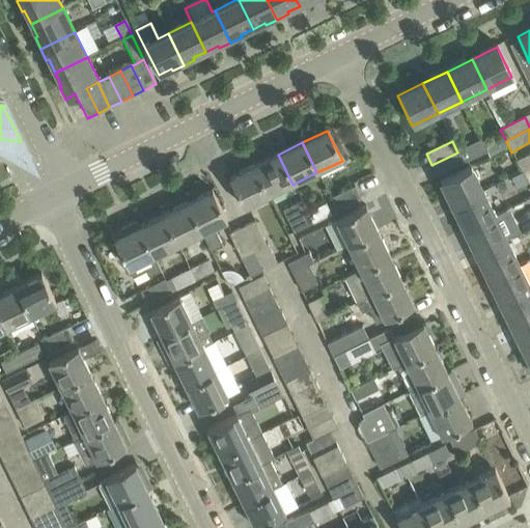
[(438,176),(463,164),(457,153),(431,165),(438,176)]
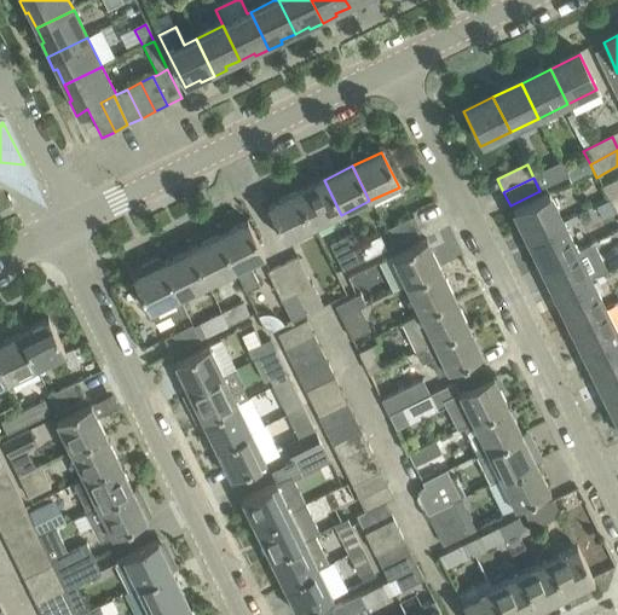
[(313,228),(341,215),(324,180),(295,193),(313,228)]
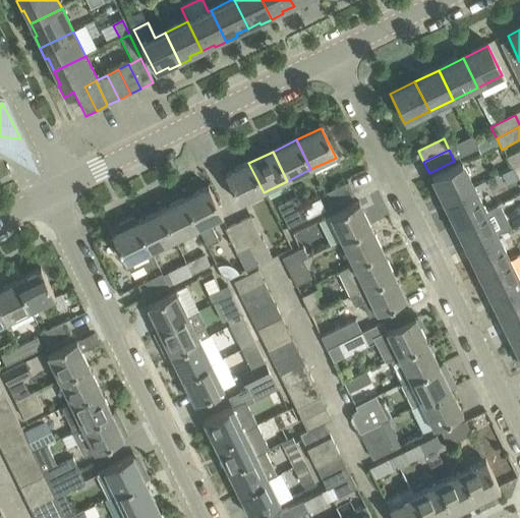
[(512,170),(519,166),(519,152),(507,159),(512,170)]
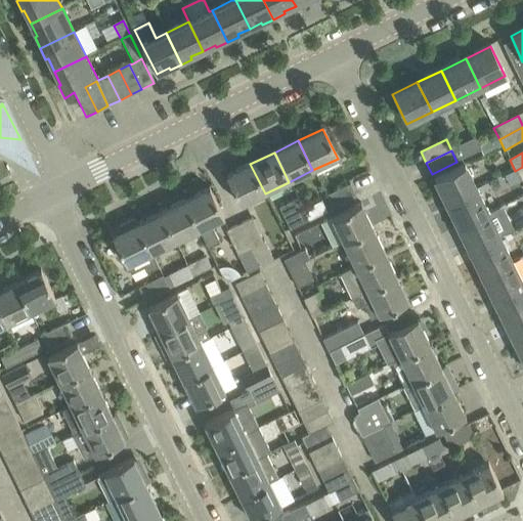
[(240,206),(265,193),(250,164),(225,176),(240,206)]
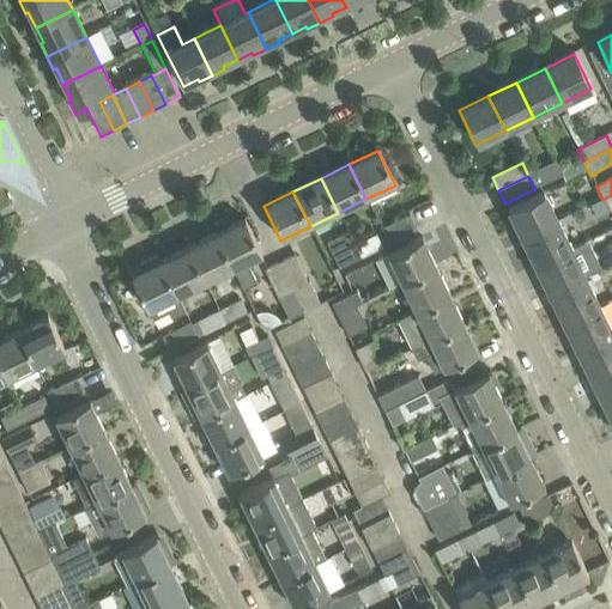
[(557,223),(553,214),(543,193),(508,211),(522,239),(557,223)]
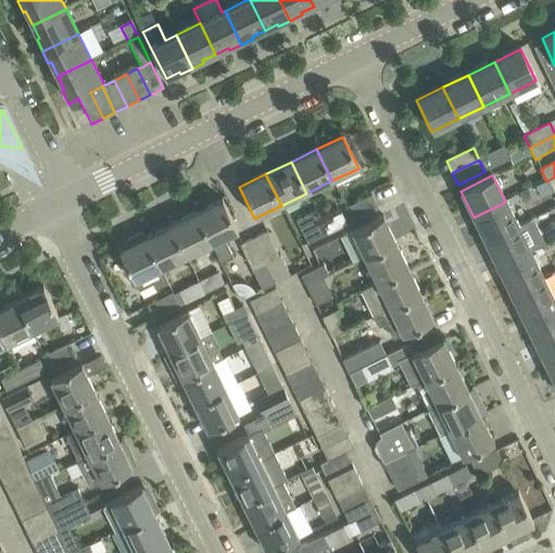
[(353,223),(378,210),(371,197),(345,209),(353,223)]
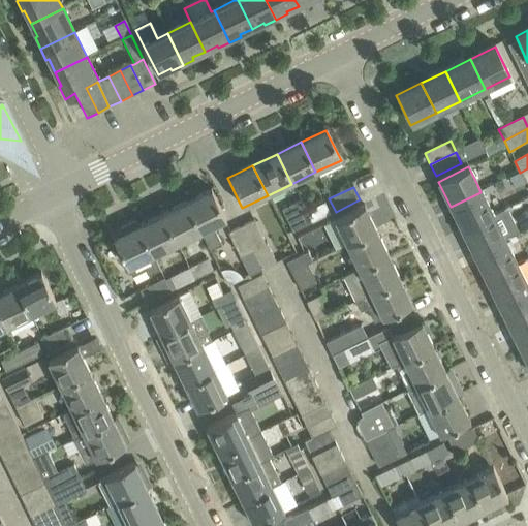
[(225,221),(220,210),(211,191),(186,203),(200,233),(199,234),(210,252),(221,246),(212,227),(225,221)]
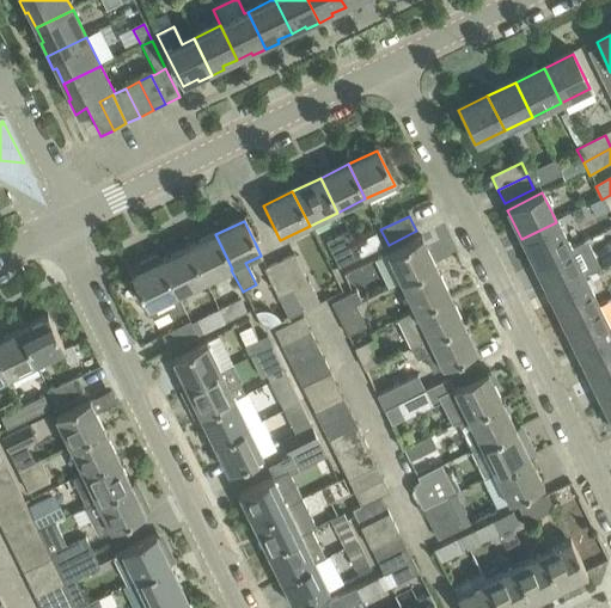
[(536,268),(570,250),(556,222),(521,239),(536,268)]
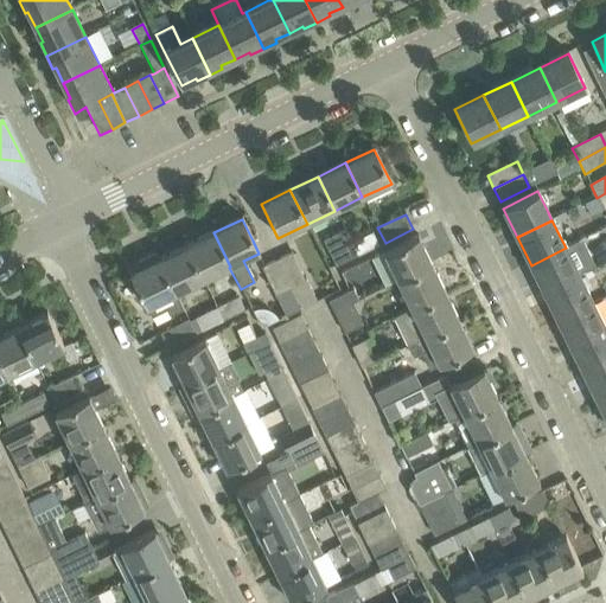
[(357,256),(351,244),(345,231),(324,242),(336,267),(357,256)]
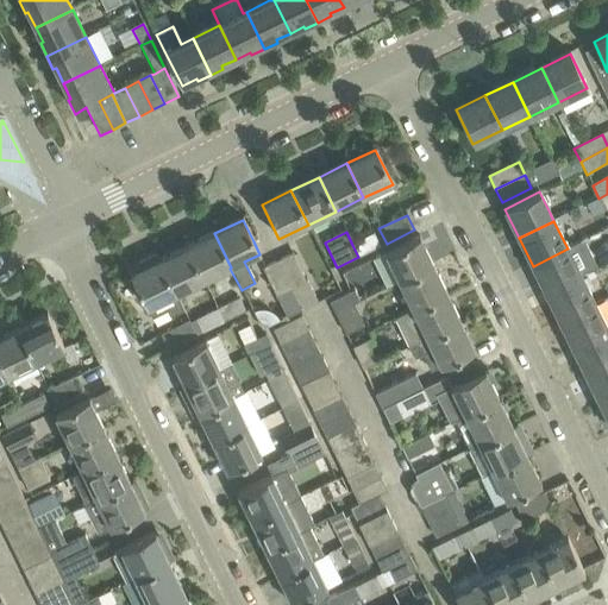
[(204,282),(230,269),(231,268),(214,233),(187,247),(204,282)]
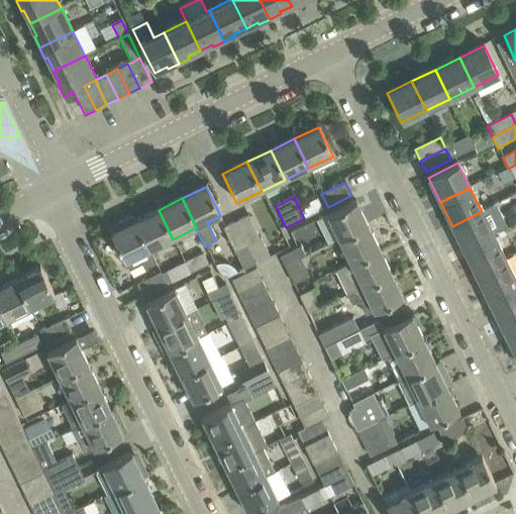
[(299,208),(304,218),(322,210),(317,199),(299,208)]
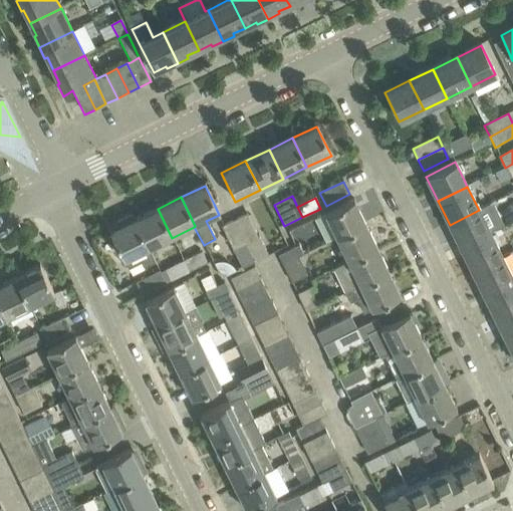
[(336,239),(365,225),(353,201),(324,215),(336,239)]
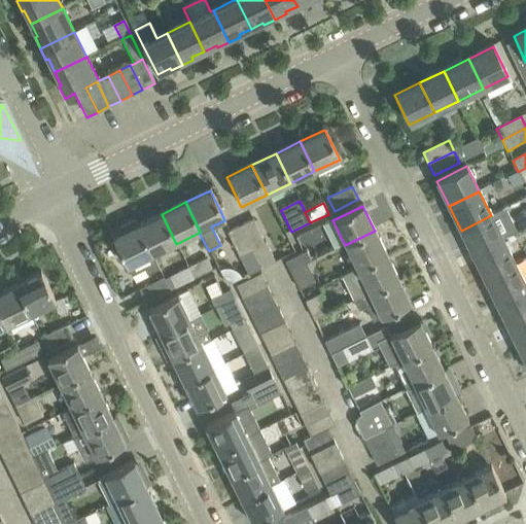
[(151,255),(176,244),(162,214),(137,225),(151,255)]
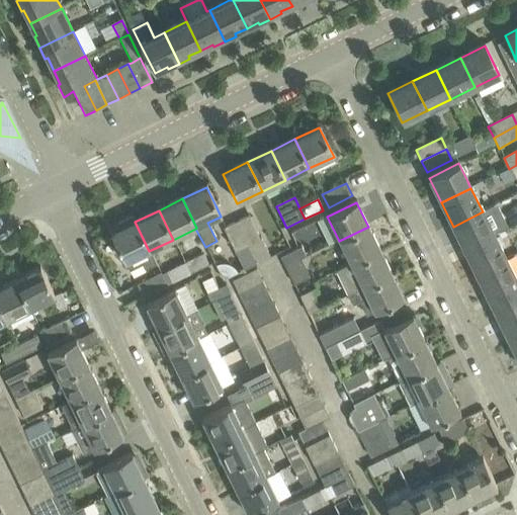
[(464,250),(494,236),(483,211),(453,227),(464,250)]
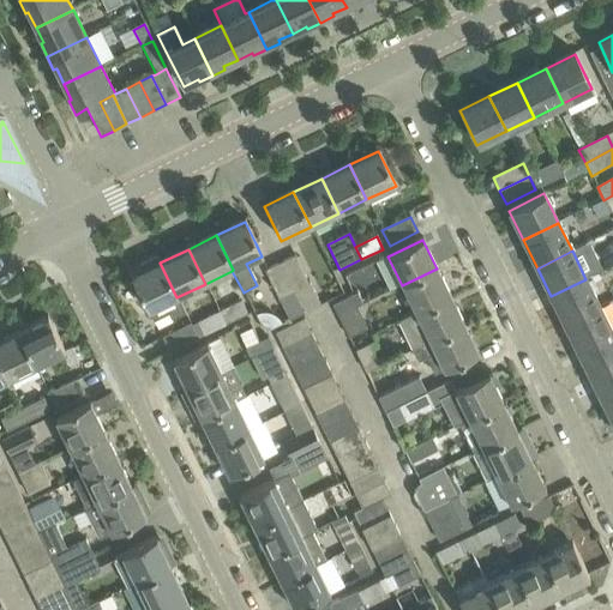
[(176,297),(160,263),(157,258),(139,267),(142,272),(131,278),(148,312),(152,322),(168,315),(172,321),(186,314),(176,297)]
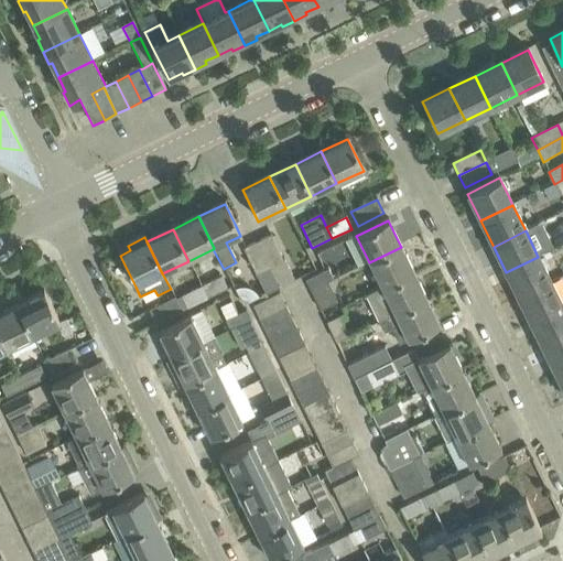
[(294,281),(284,262),(283,259),(282,260),(271,237),(257,244),(269,269),(268,270),(278,290),(294,281)]
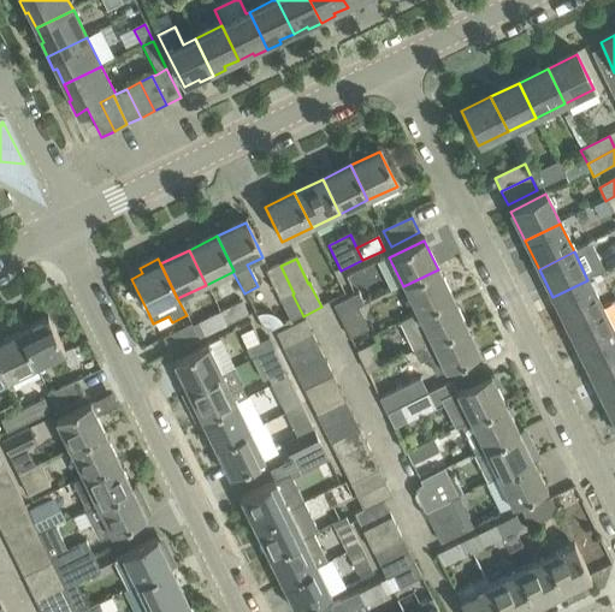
[(290,322),(303,316),(293,295),(294,293),(281,266),(266,273),(290,322)]
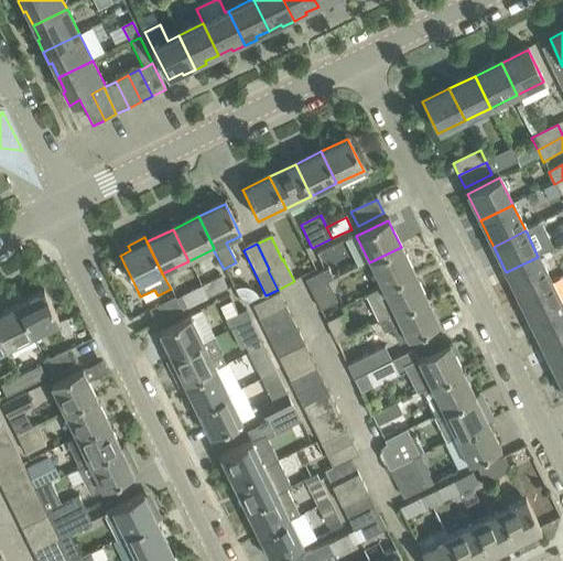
[(382,289),(413,273),(401,247),(369,262),(382,289)]
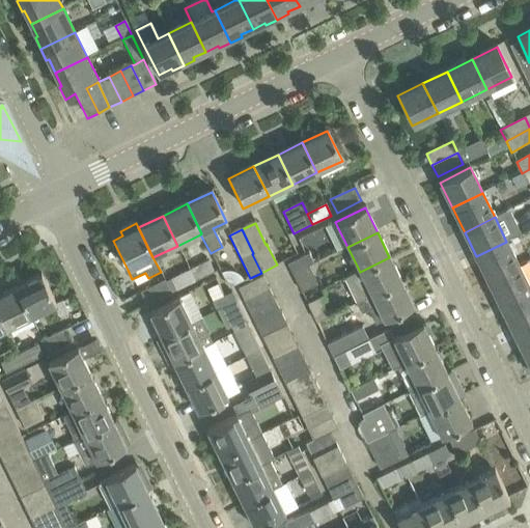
[(489,281),(519,267),(506,242),(476,256),(489,281)]
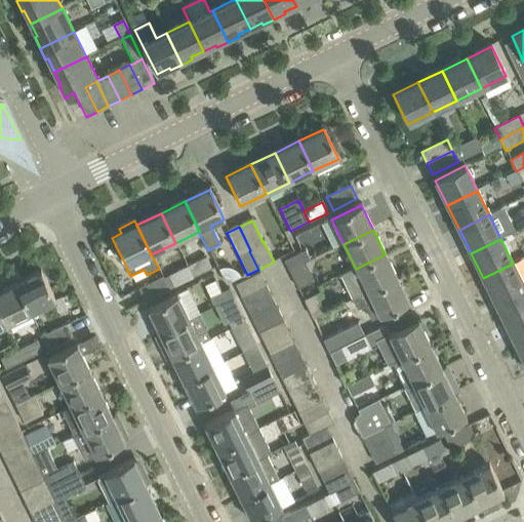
[(288,271),(309,261),(305,251),(284,262),(288,271)]
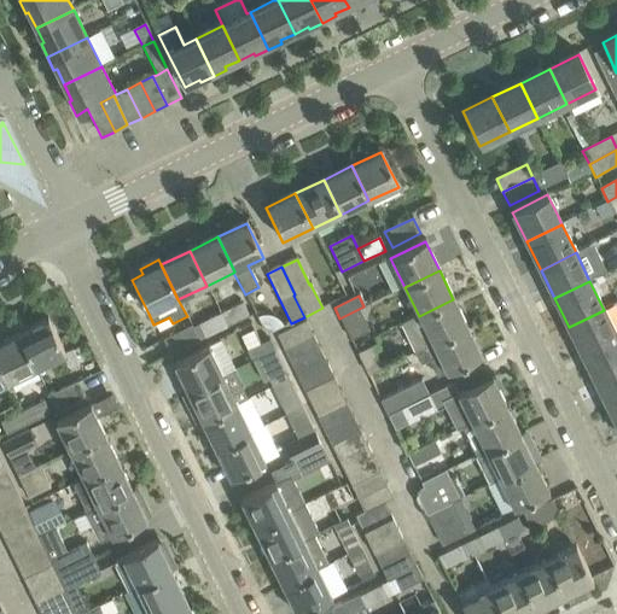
[(414,354),(467,327),(453,299),(419,316),(400,325),(414,354)]
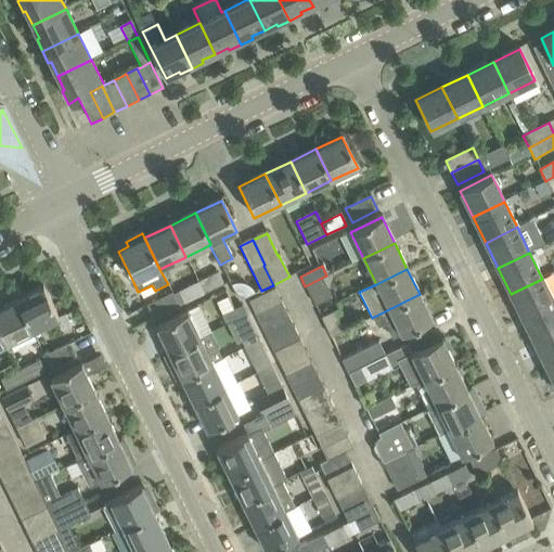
[(203,296),(223,285),(217,273),(196,283),(203,296)]
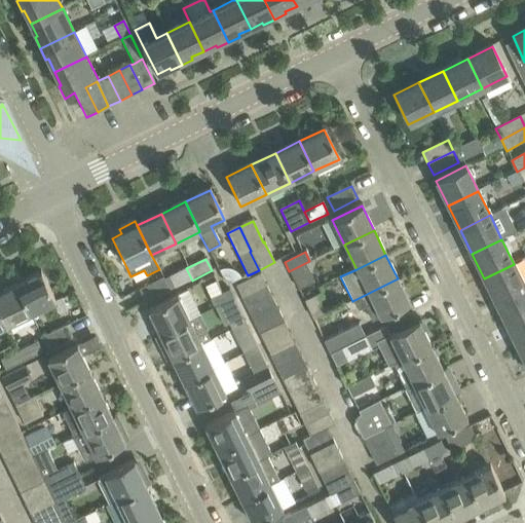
[(305,264),(310,262),(309,261),(289,271),(299,291),(314,283),(305,264)]
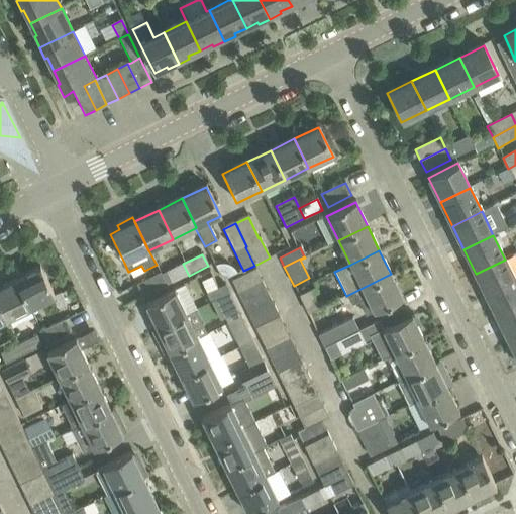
[(487,298),(515,283),(515,282),(505,260),(476,274),(487,298)]
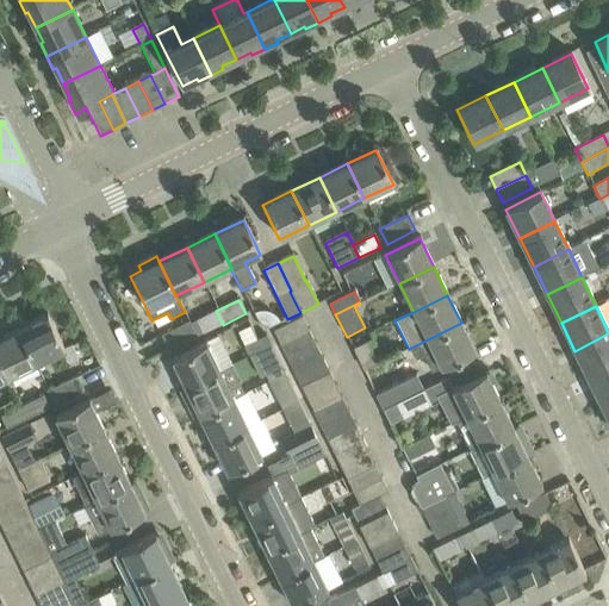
[(203,335),(223,325),(216,311),(190,324),(188,323),(196,338),(203,335)]
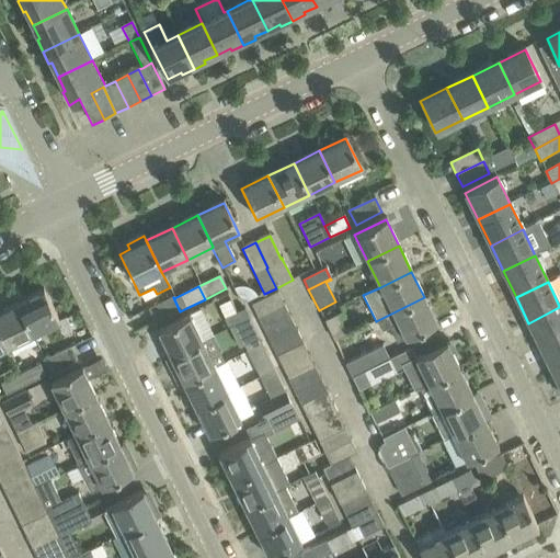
[(16,304),(32,336),(58,322),(43,292),(16,304)]
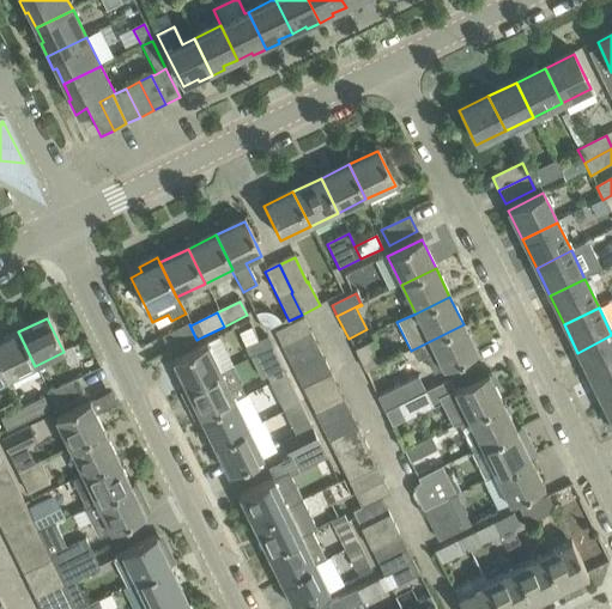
[(282,348),(310,334),(303,320),(274,334),(282,348)]
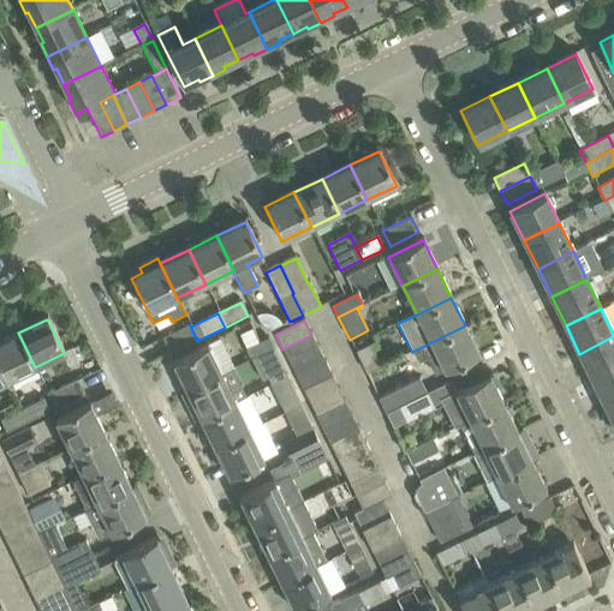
[(170,354),(197,341),(190,325),(162,339),(170,354)]
